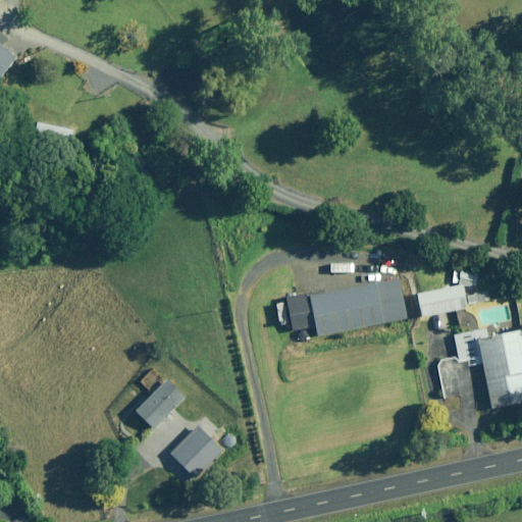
[(0,79),(17,58),(0,43),(0,79)]
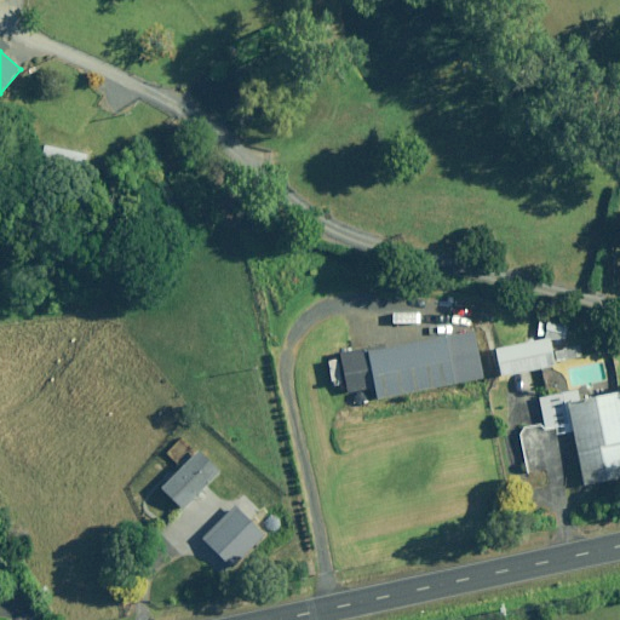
[(477,331),(327,360),(332,388),(346,385),(351,405),(375,400),(487,378),(477,331)]
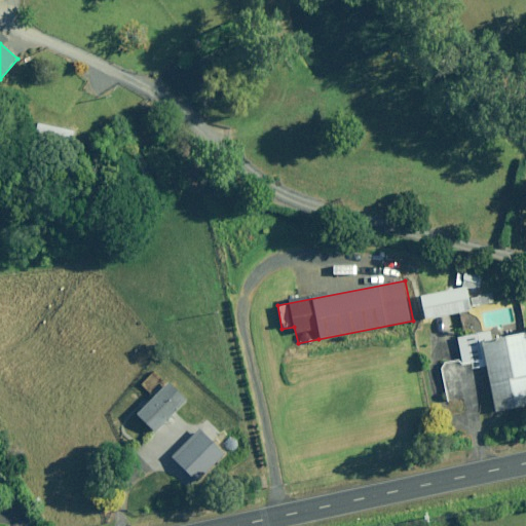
[(471,310),(466,288),(421,296),(425,320),(471,310)]
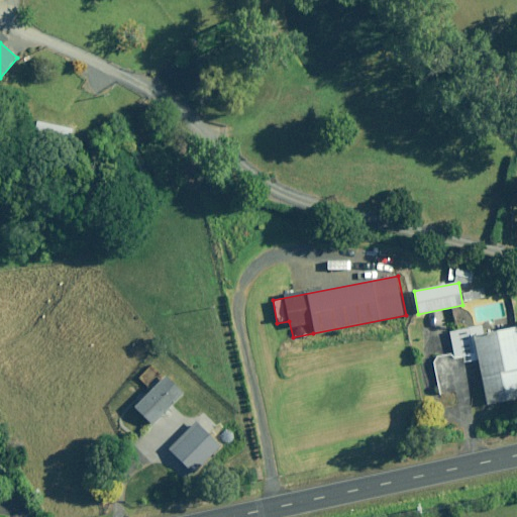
[(516,327),(474,336),(488,405),(516,398),(516,327)]
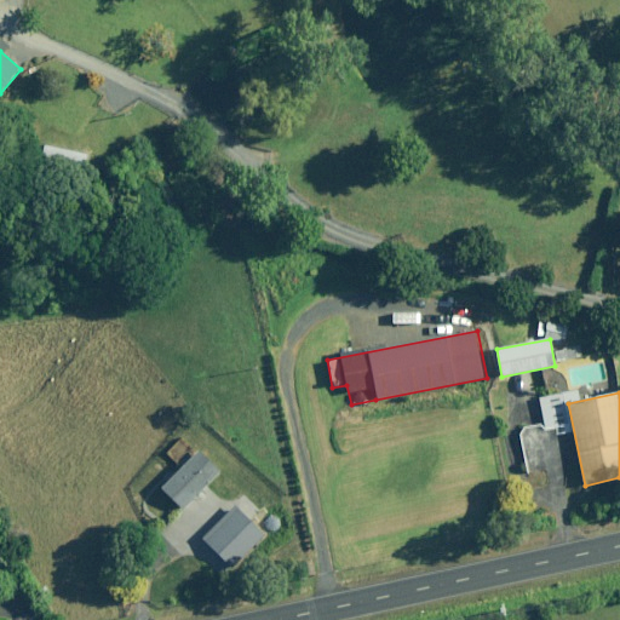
[(220,470),(200,451),(162,489),(183,509),(220,470)]
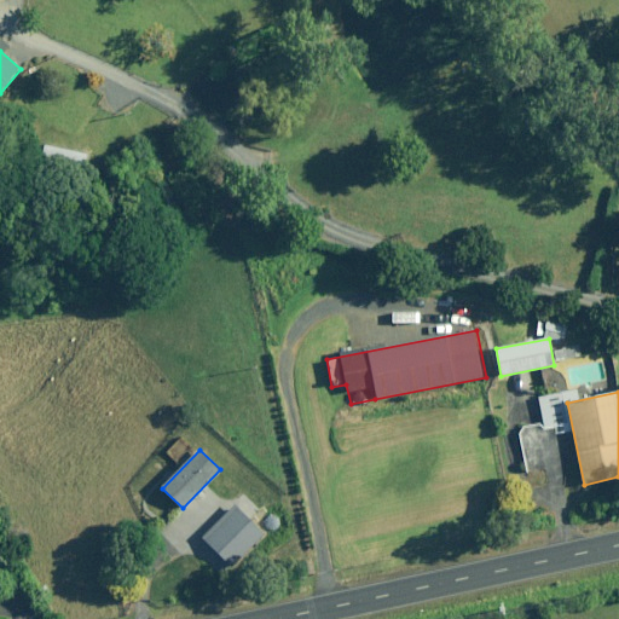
[(266,534),(239,505),(204,538),(231,566),(266,534)]
